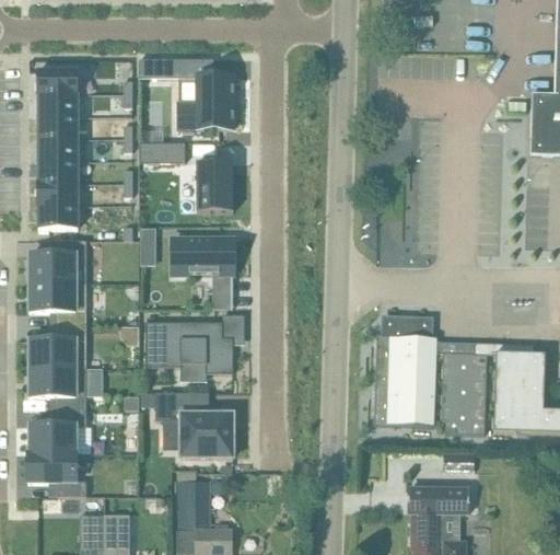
[(532,92),(531,153),(559,154),(559,0),(556,0),(555,93),(532,92)]
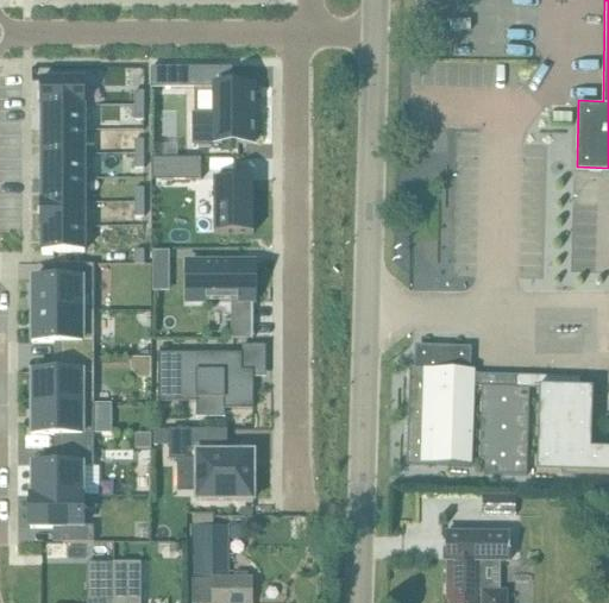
[(232,63),(165,63),(165,85),(194,85),(215,85),(215,111),(194,112),(194,139),(253,139),(253,82),(232,82),(232,63)]
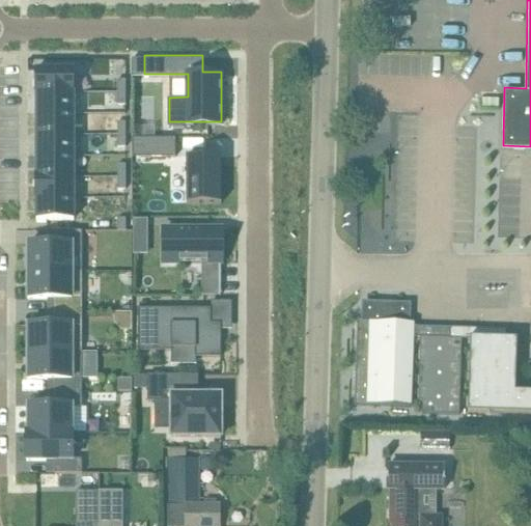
[(35,66),(35,88),(74,88),(74,66),(35,66)]
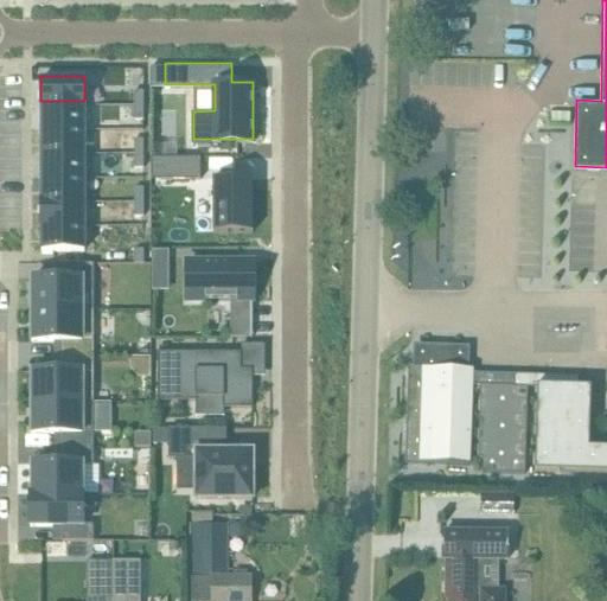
[(134,87),(134,101),(144,101),(144,87),(134,87)]
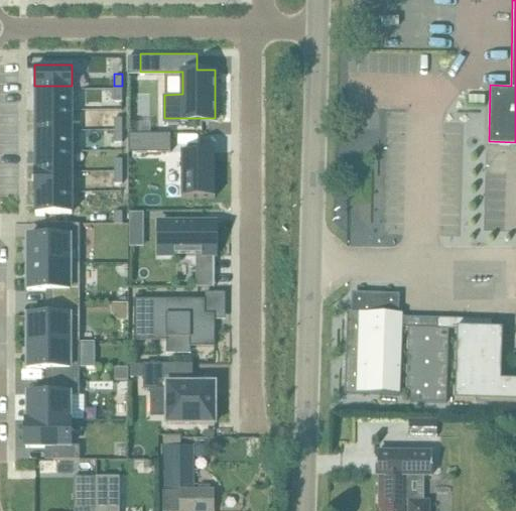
[(151,80),(127,81),(129,128),(152,127),(151,80)]
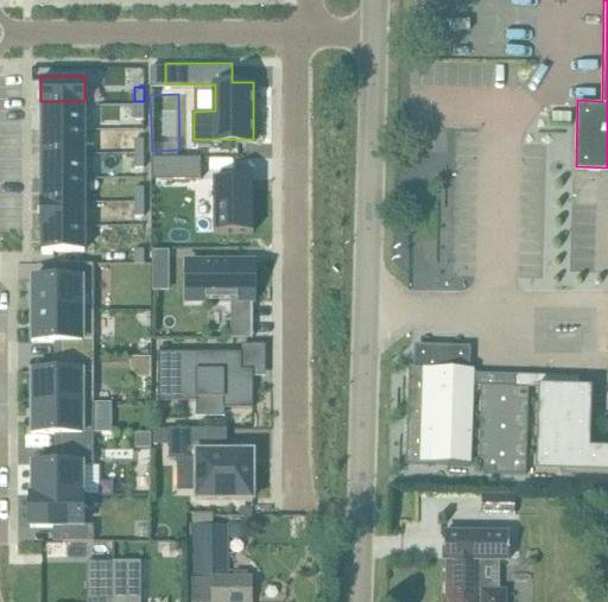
[(40,101),(40,102),(42,102),(42,125),(84,125),(84,101),(40,101)]
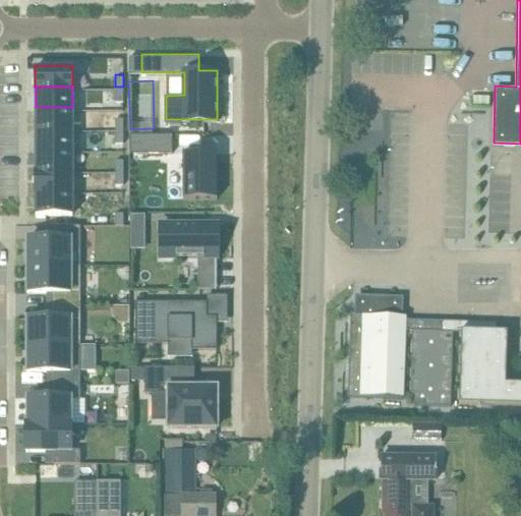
[(115,87),(115,99),(123,99),(123,87),(115,87)]
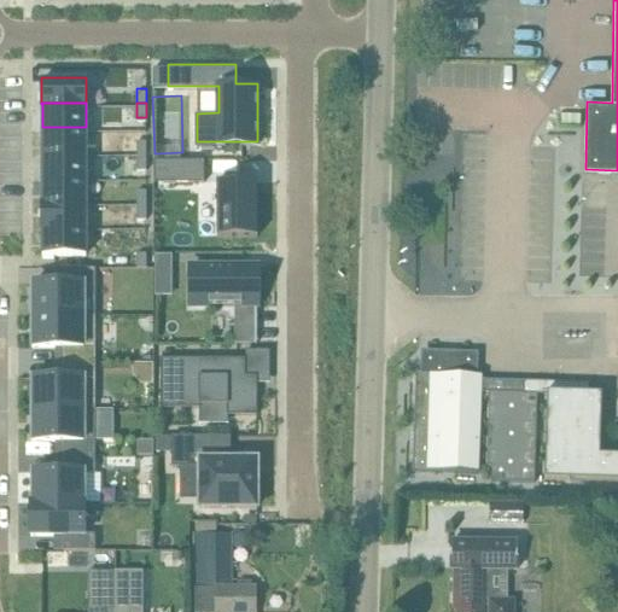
[(86,127),(42,127),(42,152),(86,152),(86,127)]
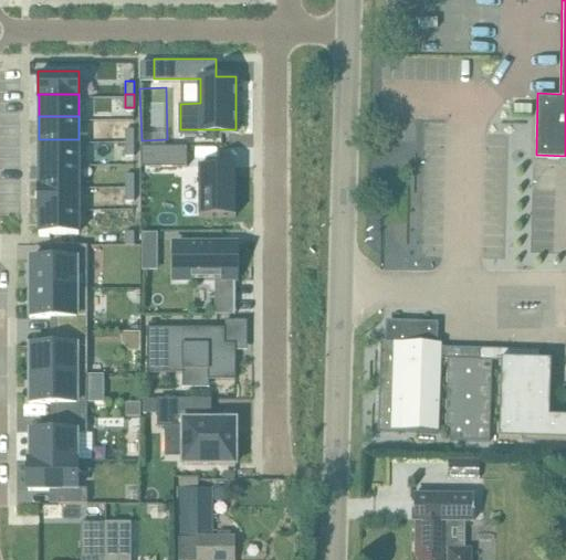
[(134,126),(125,126),(125,139),(134,139),(134,126)]
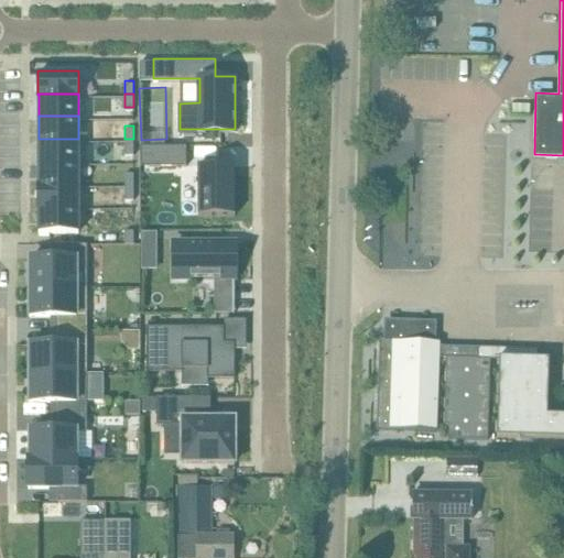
[(78,139),(39,139),(39,162),(78,162),(78,139)]
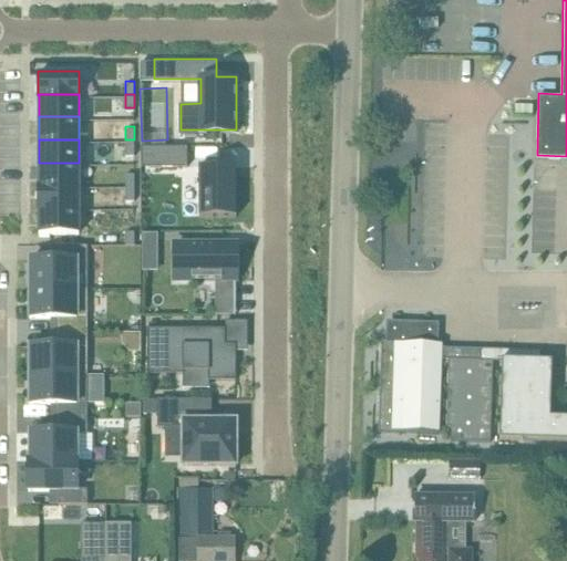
[(134,139),(125,139),(125,153),(134,153),(134,139)]
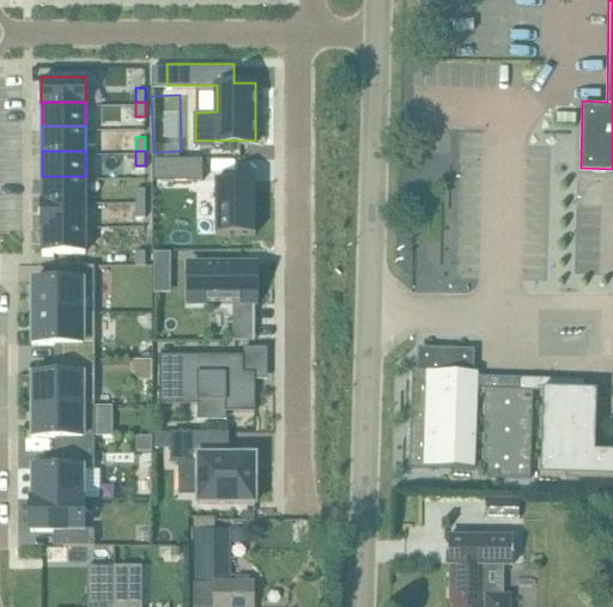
[(202,156),(162,155),(162,177),(202,177),(202,156)]
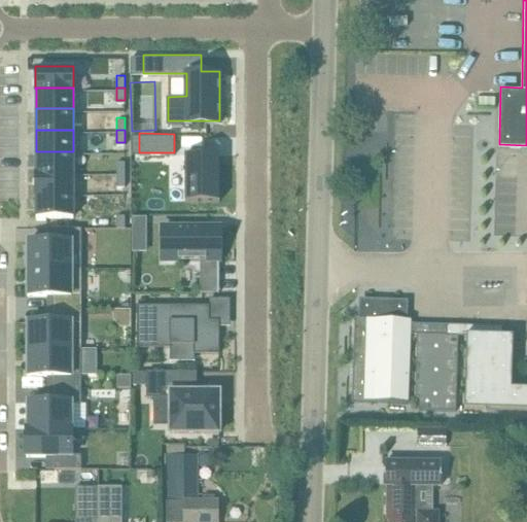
[(36,171),(35,171),(35,172),(73,172),(73,151),(36,151),(36,171)]
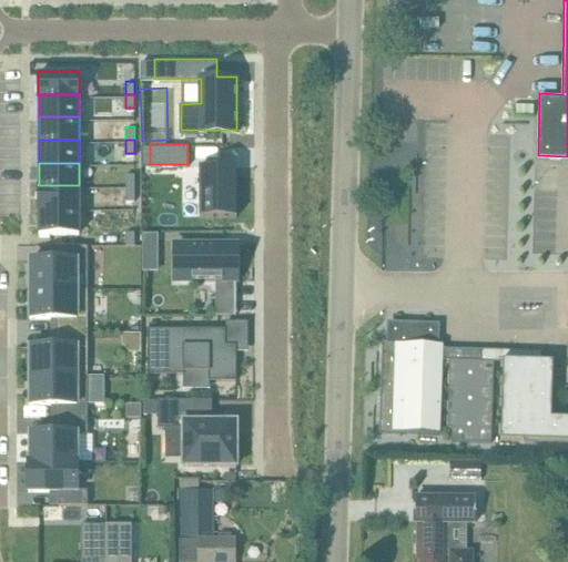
[(236,163),(199,163),(199,214),(236,214),(236,163)]
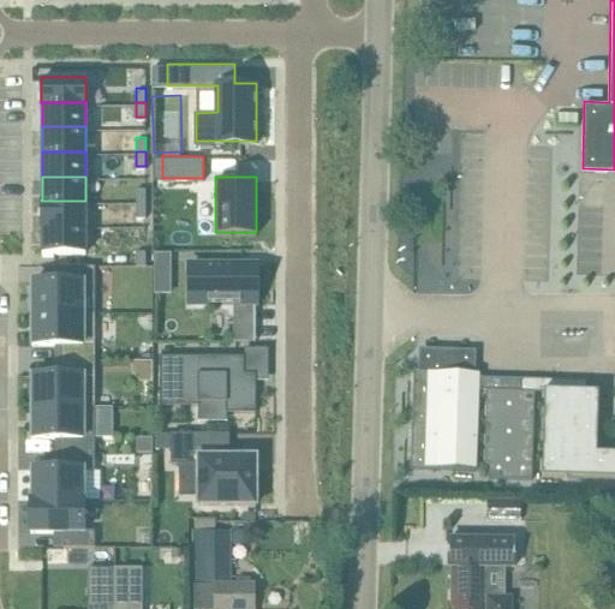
[(136,186),(136,201),(145,201),(145,186),(136,186)]
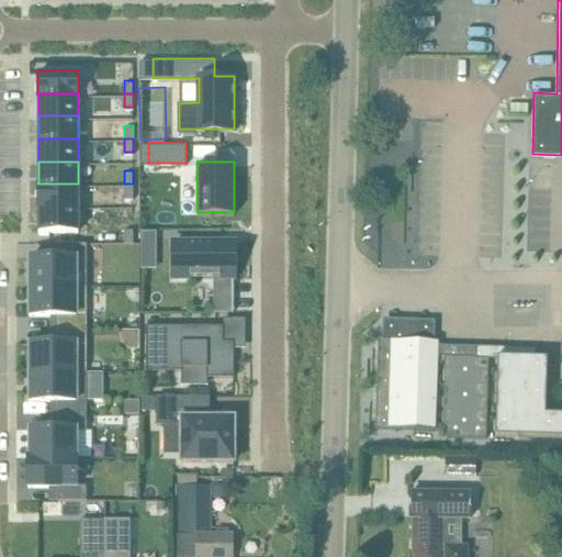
[(78,184),(37,184),(37,207),(78,207),(78,184)]
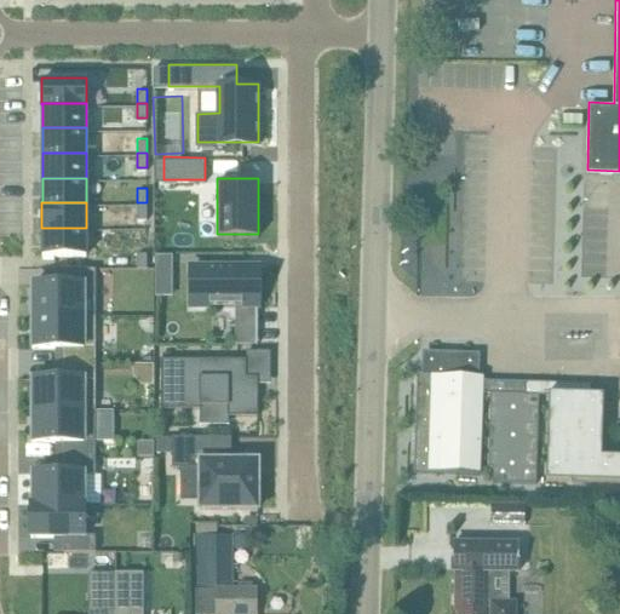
[(137,202),(137,217),(147,217),(147,202),(137,202)]
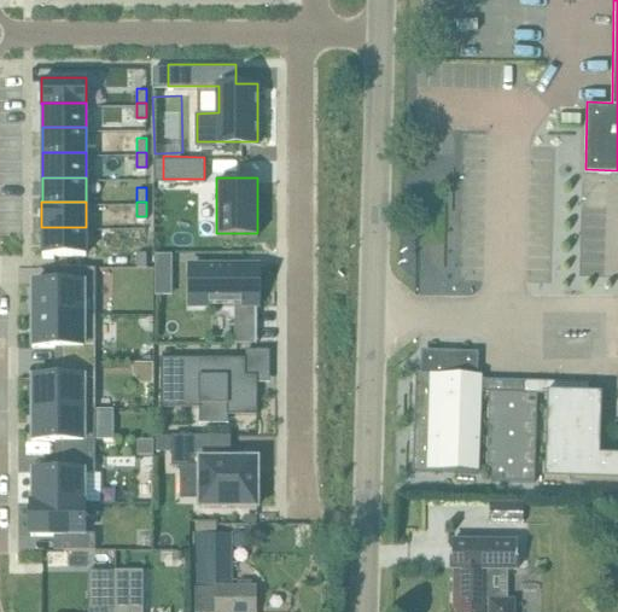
[(86,251),(86,227),(42,227),(42,252),(86,251)]
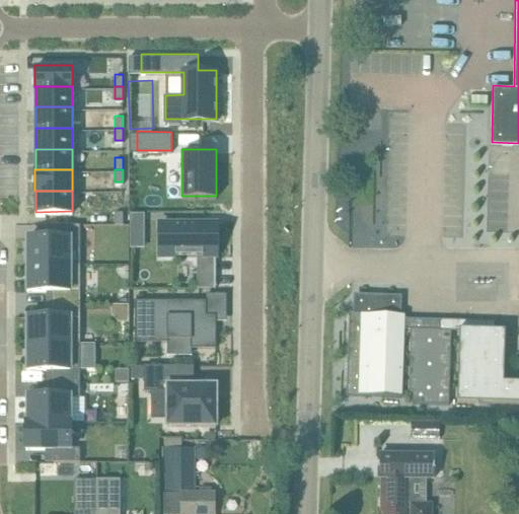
[(123,209),(115,209),(115,222),(123,222),(123,209)]
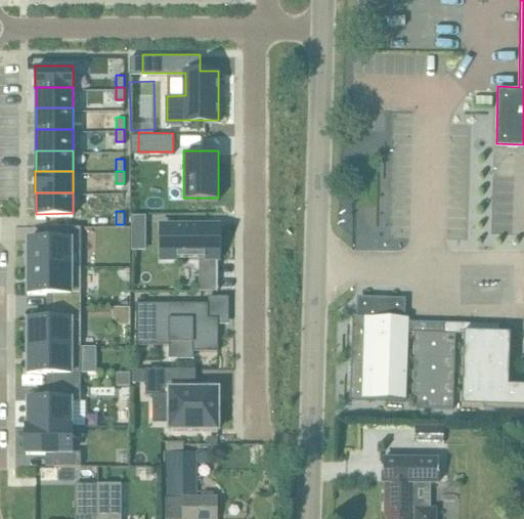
[(131,212),(131,224),(143,224),(143,214),(145,214),(145,212),(131,212)]
